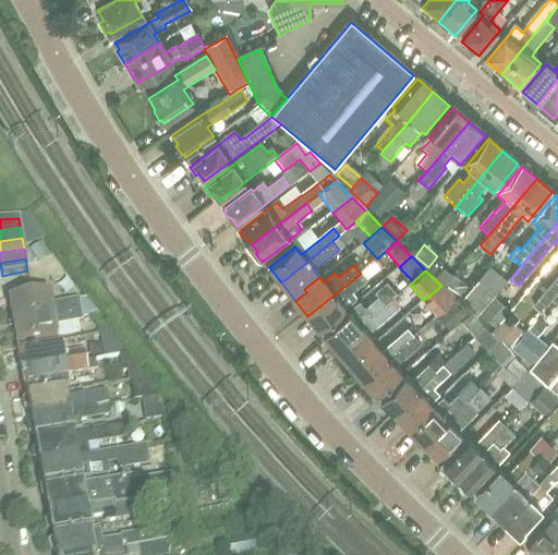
[(346,286),(307,316),(319,332),(346,310),(358,301),(352,296),(367,282),(361,274),(356,277),(352,280),(351,281),(346,286)]
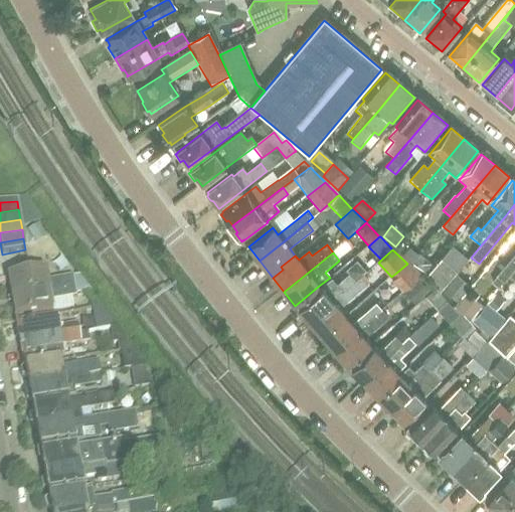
[(410,266),(421,277),(424,280),(425,279),(434,270),(435,269),(419,256),(410,266)]
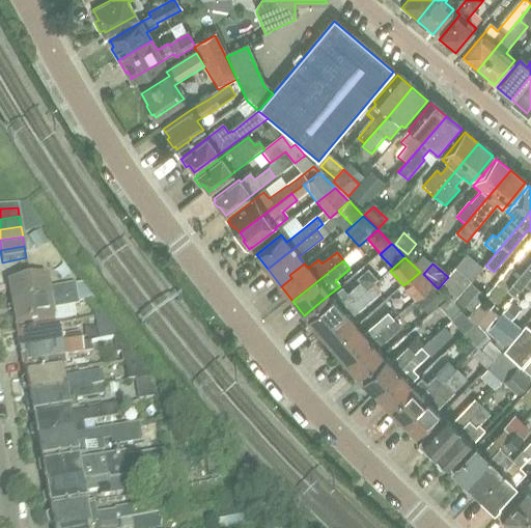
[(525,286),(530,279),(530,264),(511,286),(520,294),(525,286)]
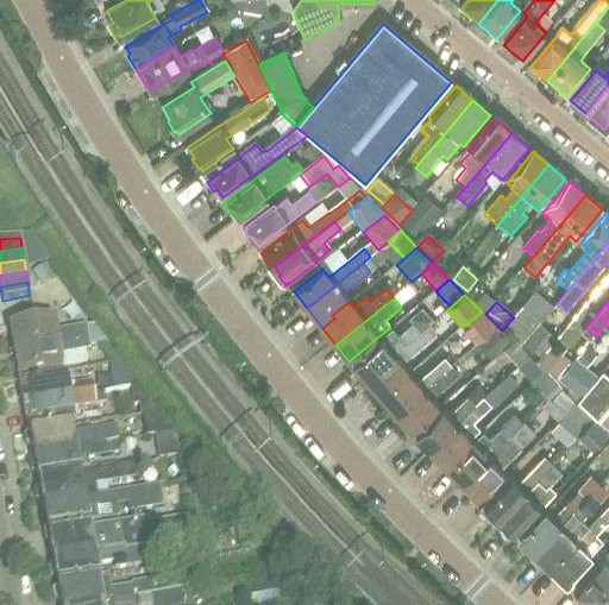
[(503,329),(502,331),(514,342),(518,347),(529,333),(539,323),(522,308),(514,317),(513,319),(503,329)]
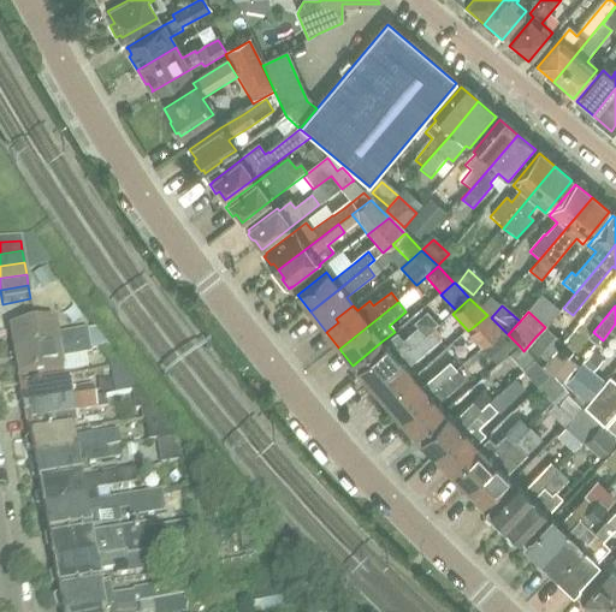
[(473,327),(468,331),(484,349),(491,342),(504,331),(491,318),(487,315),(473,327)]
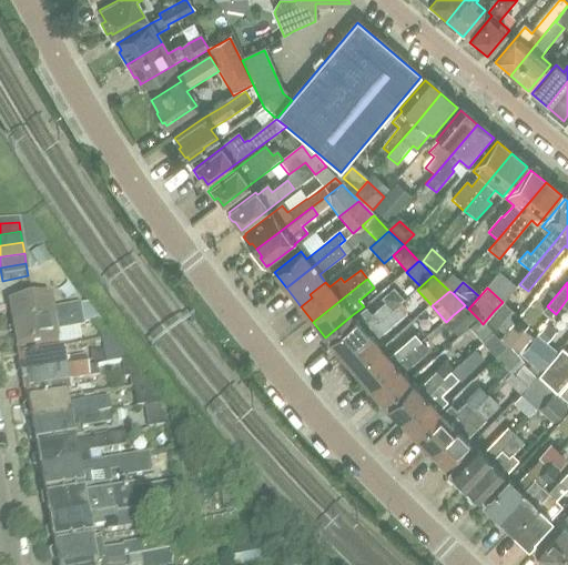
[(50,303),(9,310),(12,332),(53,325),(81,321),(79,310),(52,314),(50,303)]
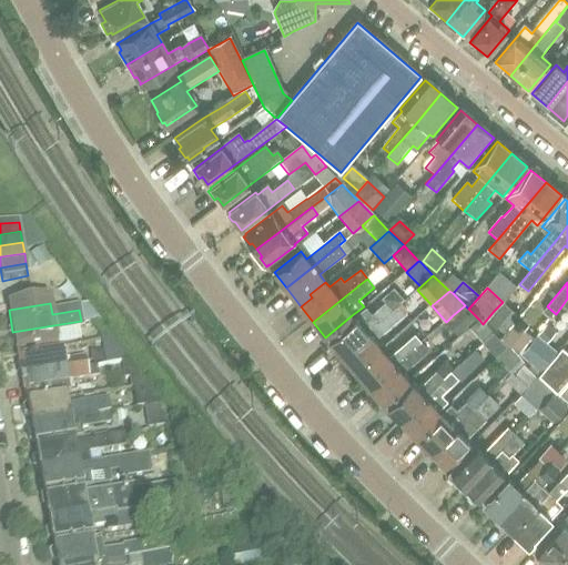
[(488,323),(501,335),(518,316),(504,304),(488,323)]
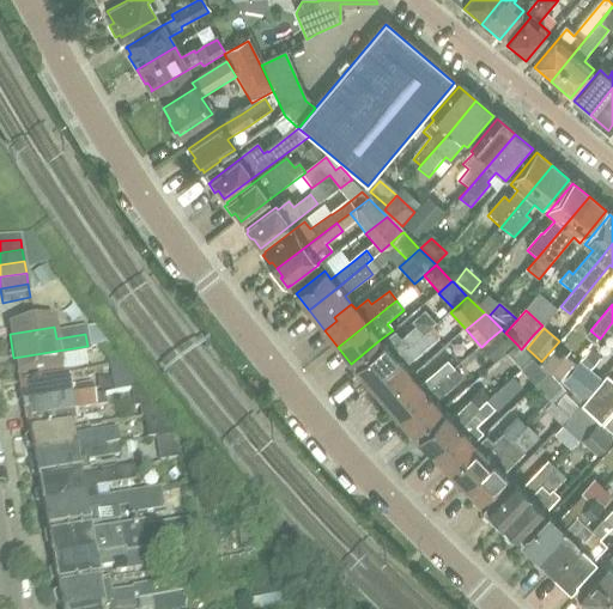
[(383,343),(356,367),(369,384),(396,359),(417,342),(422,338),(414,329),(400,341),(394,334),(383,343)]
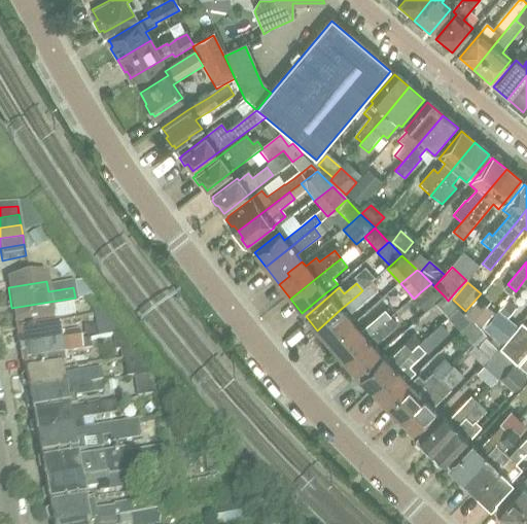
[(433,307),(434,306),(445,297),(434,286),(431,283),(420,292),(433,307)]
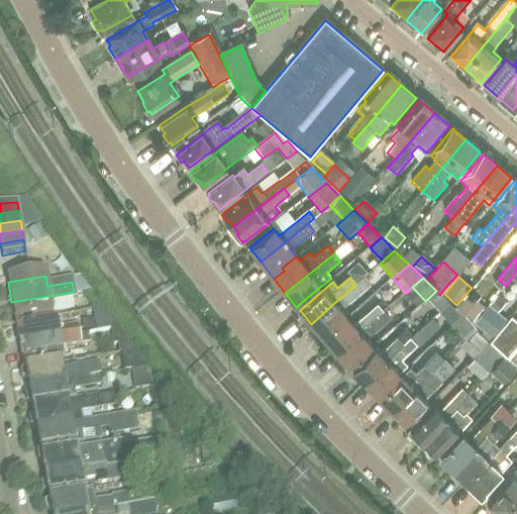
[(78,280),(72,282),(74,292),(75,299),(89,296),(78,280)]
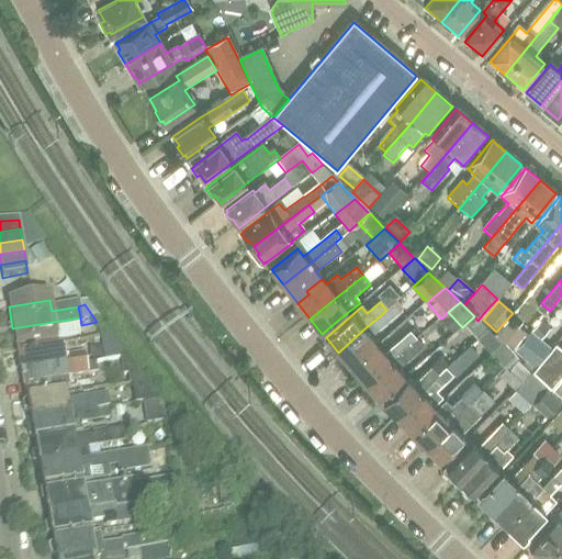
[(363,330),(338,353),(344,358),(341,360),(349,369),(351,367),(352,369),(378,346),(377,345),(377,344),(371,338),(398,314),(391,305),(386,310),(382,314),(363,330)]
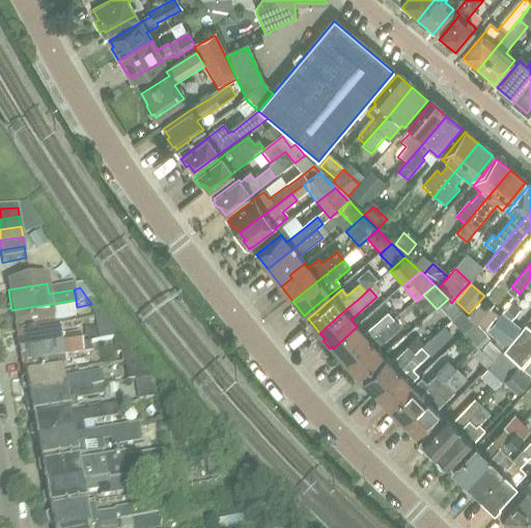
[(438,308),(451,323),(462,313),(451,303),(448,299),(438,308)]
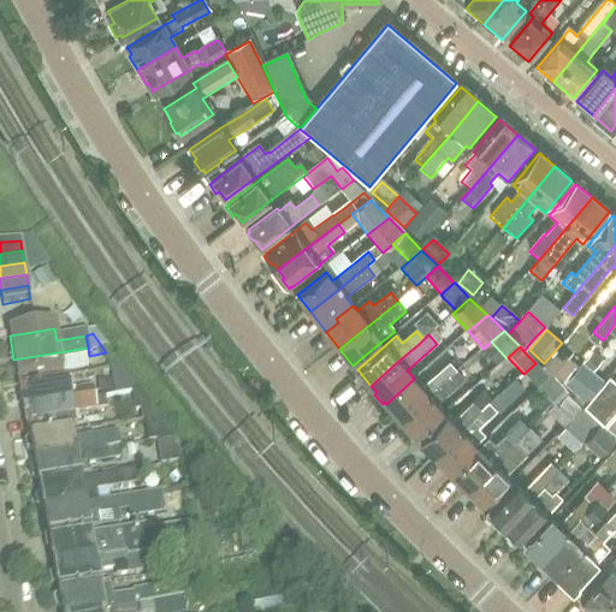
[(88,348),(58,352),(13,360),(17,384),(63,376),(60,364),(90,360),(89,356),(88,348)]
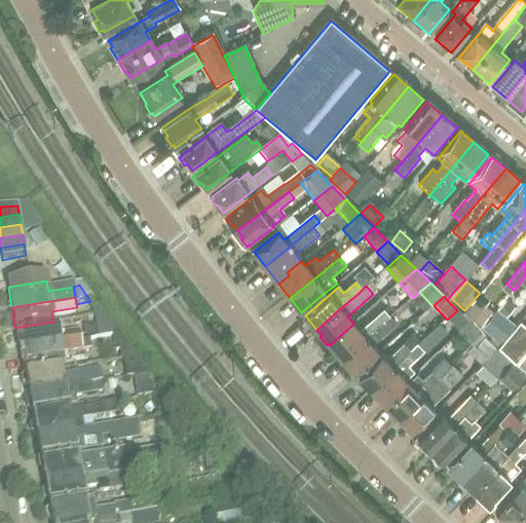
[(482,329),(494,314),(478,300),(465,314),(482,329)]
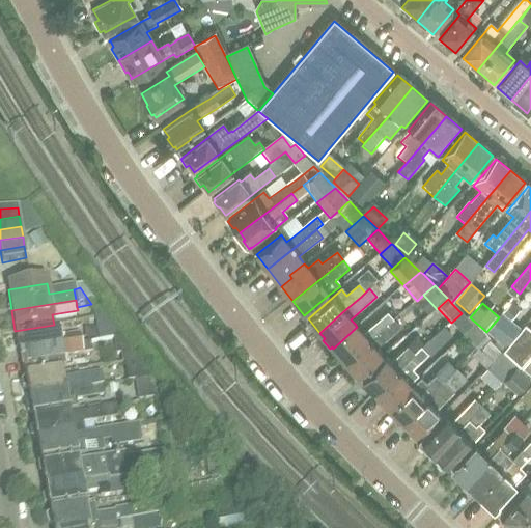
[(464,336),(474,326),(462,313),(451,323),(464,336)]
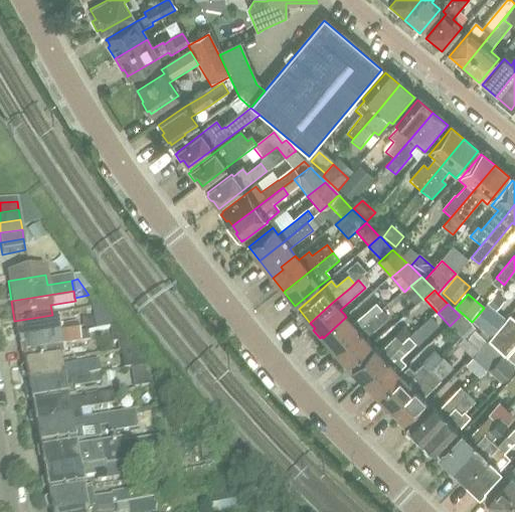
[(325,339),(323,341),(329,349),(331,347),(336,352),(359,332),(381,312),(376,305),(353,325),(348,319),(346,317),(323,338),(324,339),(325,339)]
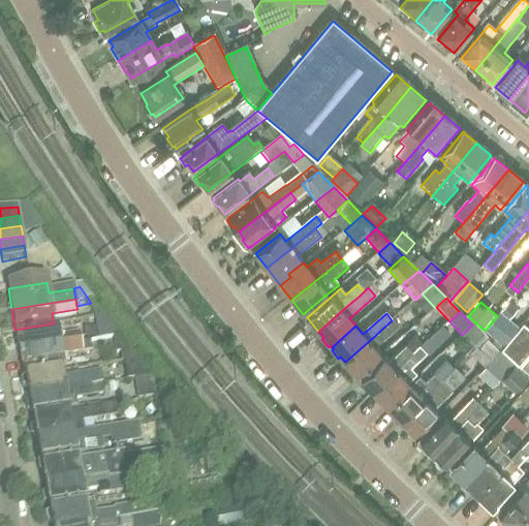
[(369,341),(345,362),(356,376),(381,354),(376,348),(375,348),(399,328),(392,320),(369,341)]
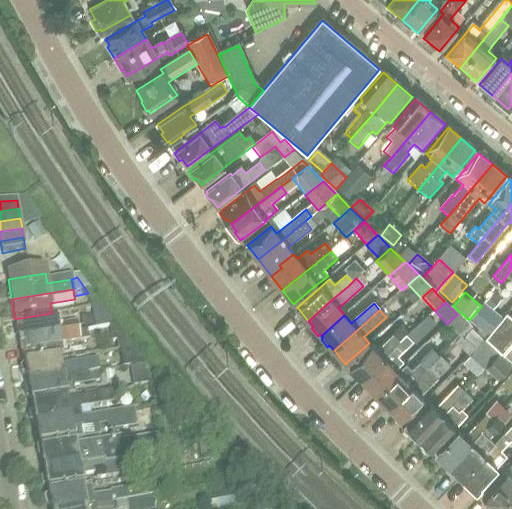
[(472,329),(458,315),(448,325),(461,339),(472,329)]
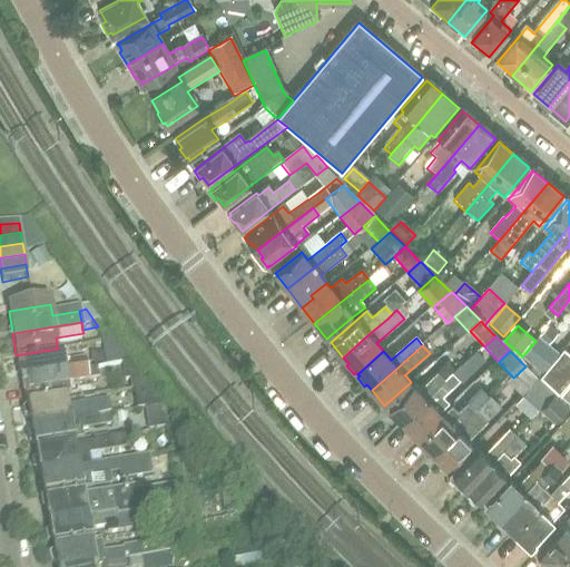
[(569,355),(563,351),(559,355),(542,375),(539,379),(540,380),(561,398),(569,385),(569,355)]
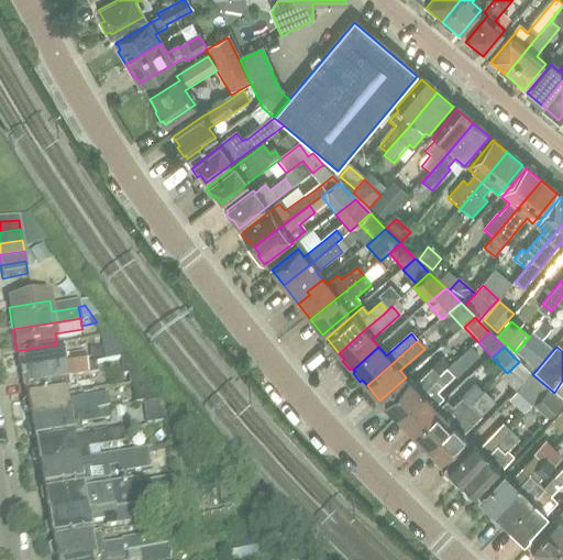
[(18,358),(21,377),(66,371),(87,369),(85,358),(64,361),(63,350),(18,358)]
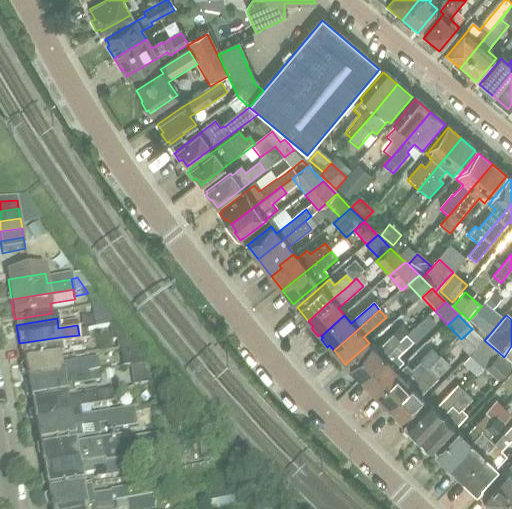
[(402,329),(393,337),(399,343),(407,336),(408,334),(402,329)]
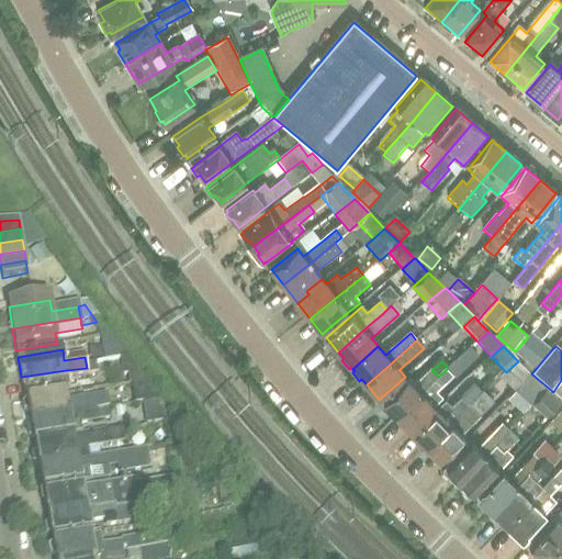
[(519,361),(509,370),(521,382),(531,372),(519,361)]
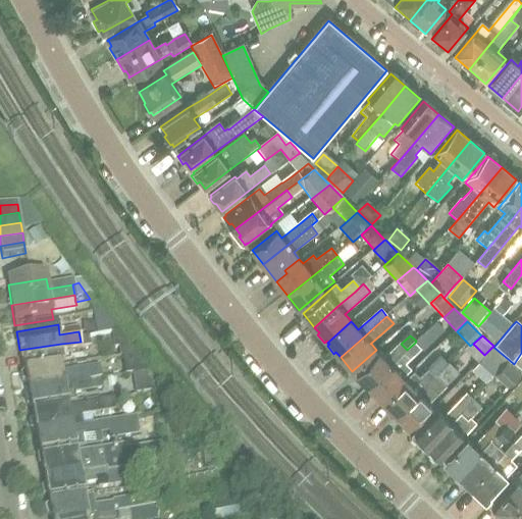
[(119,359),(132,358),(115,336),(112,336),(114,353),(119,353),(119,359)]
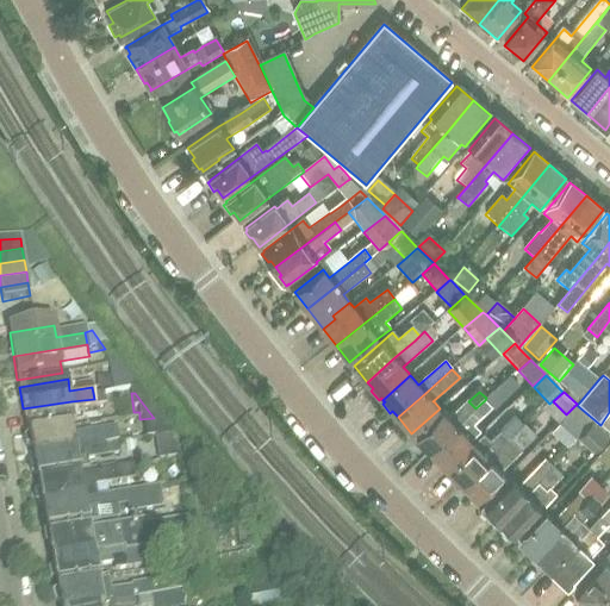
[(23,408),(27,432),(75,424),(74,414),(106,408),(104,397),(94,399),(72,401),(23,408)]
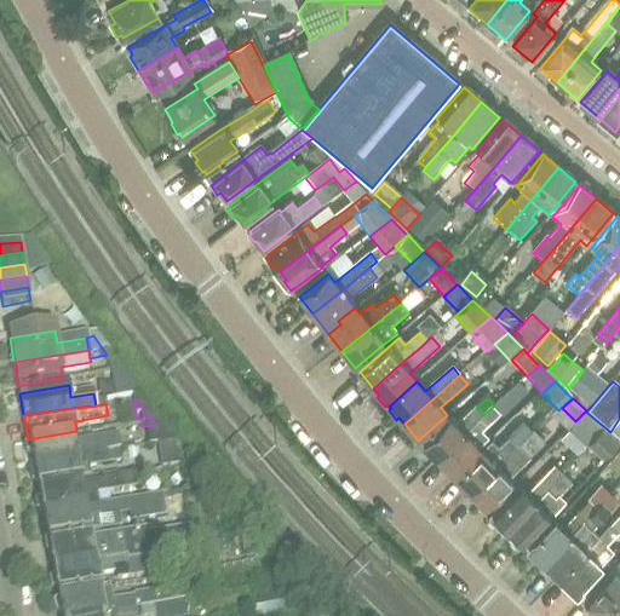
[(464,433),(437,460),(455,478),(468,466),(465,462),(480,449),(488,441),(481,433),(491,424),(500,414),(493,407),(483,415),(464,433)]
